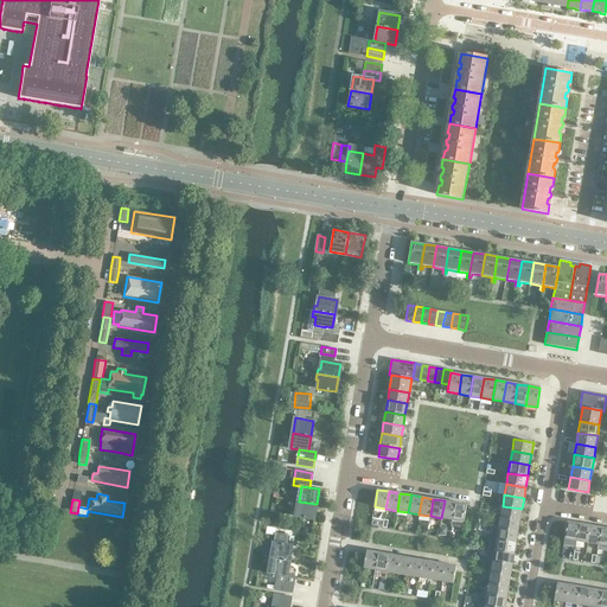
[(453,521),(455,503),(445,500),(441,518),(453,521)]
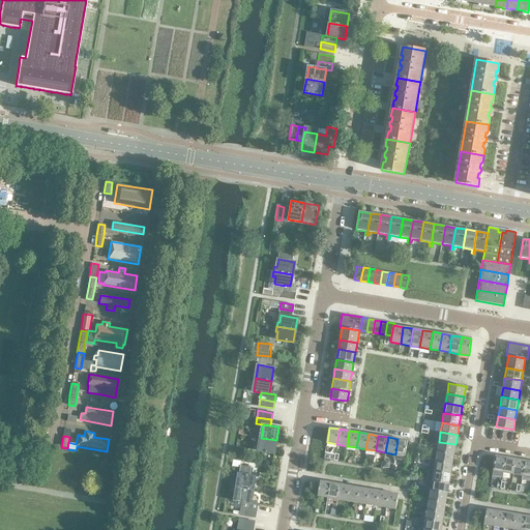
[(274,453),(276,440),(261,438),(258,450),(274,453)]
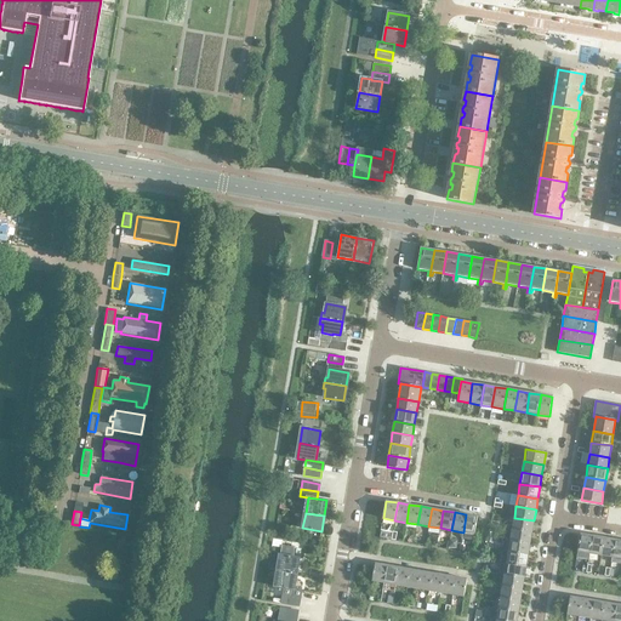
[(474,534),(477,523),(478,517),(466,514),(463,533),(474,534)]
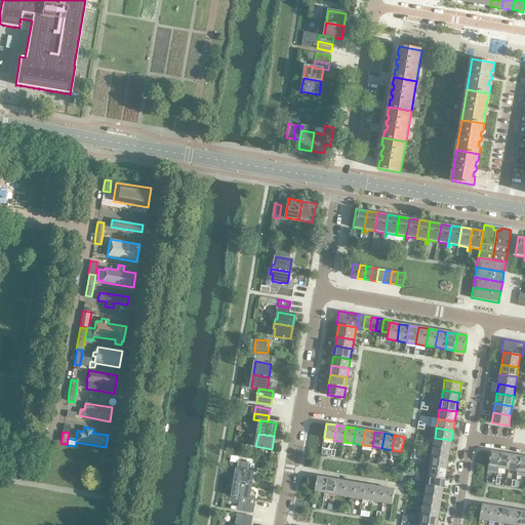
[(449,450),(451,440),(435,438),(433,447),(449,450)]
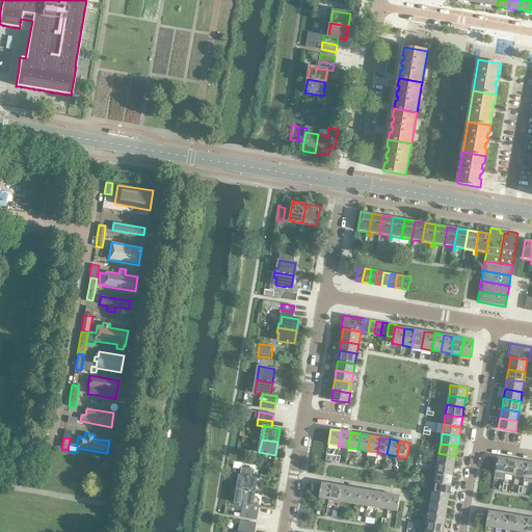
[(454,466),(455,456),(439,453),(436,462),(454,466)]
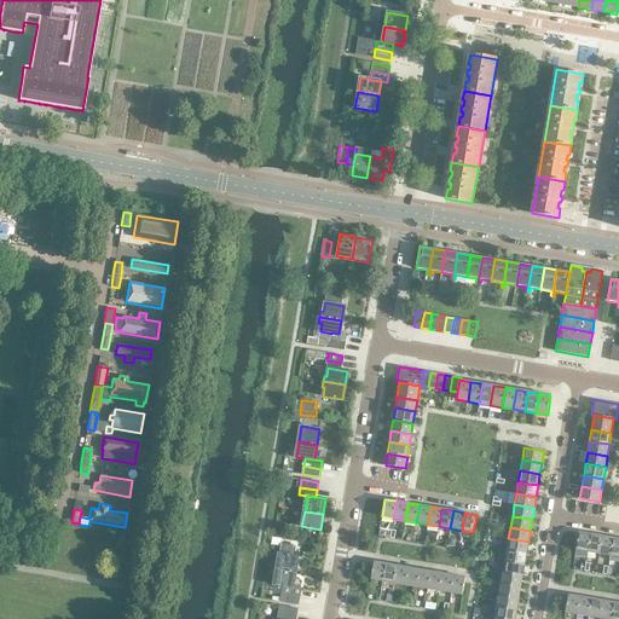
[(588,551),(590,534),(579,532),(576,550),(588,551)]
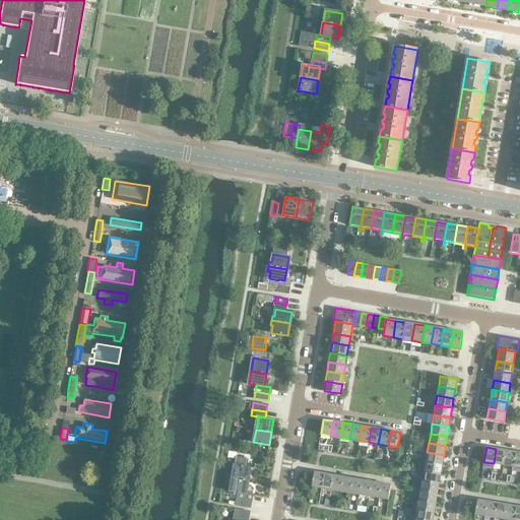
[(503,465),(506,450),(496,449),(494,463),(503,465)]
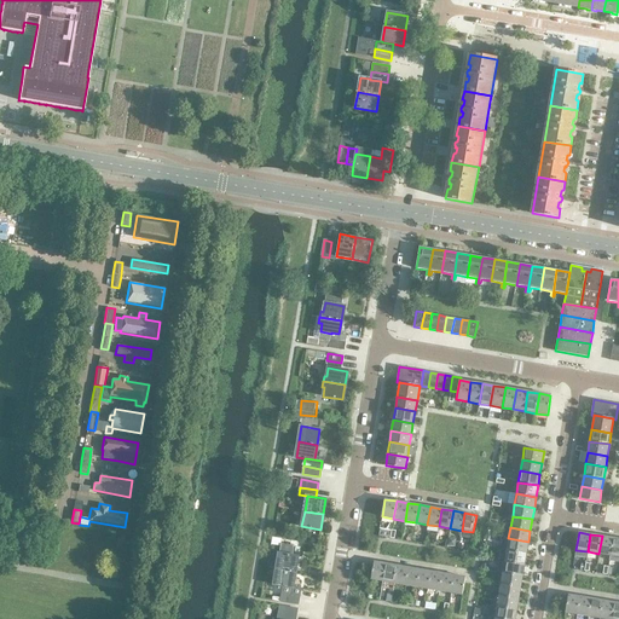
[(611,555),(613,538),(602,536),(599,554),(611,555)]
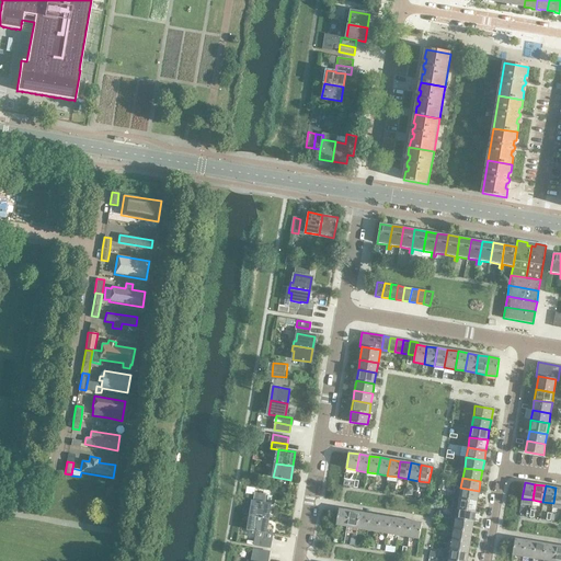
[(477,502),(479,491),(460,488),(459,499),(477,502)]
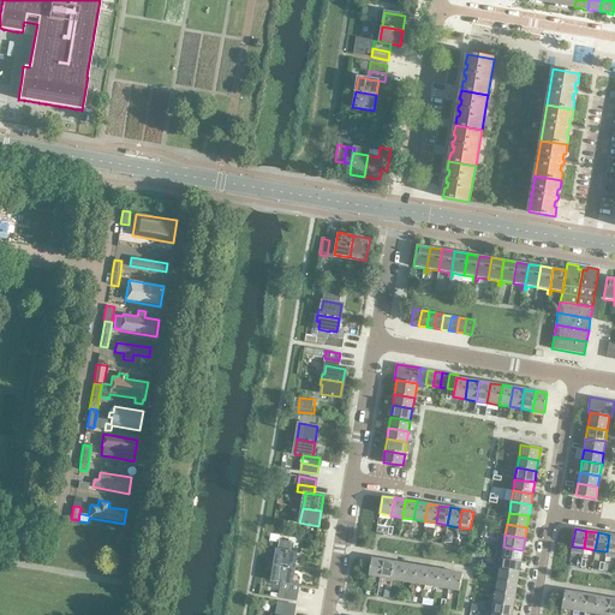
[(521,561),(523,550),(503,547),(501,557),(521,561)]
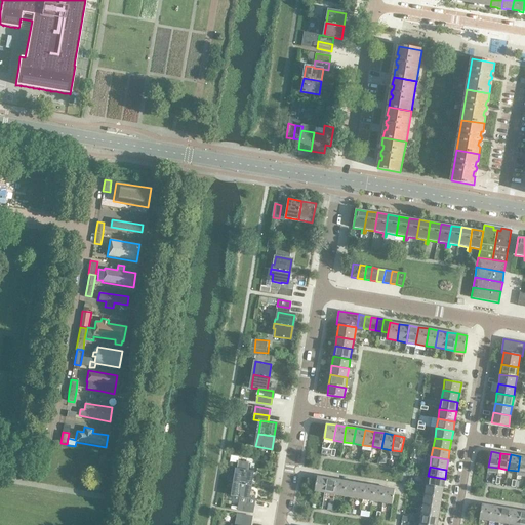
[(250,485),(252,472),(237,469),(235,482),(250,485)]
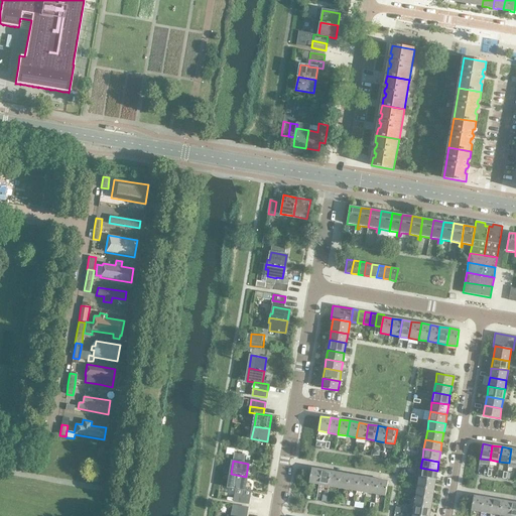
[(319,485),(321,470),(311,468),(309,483),(319,485)]
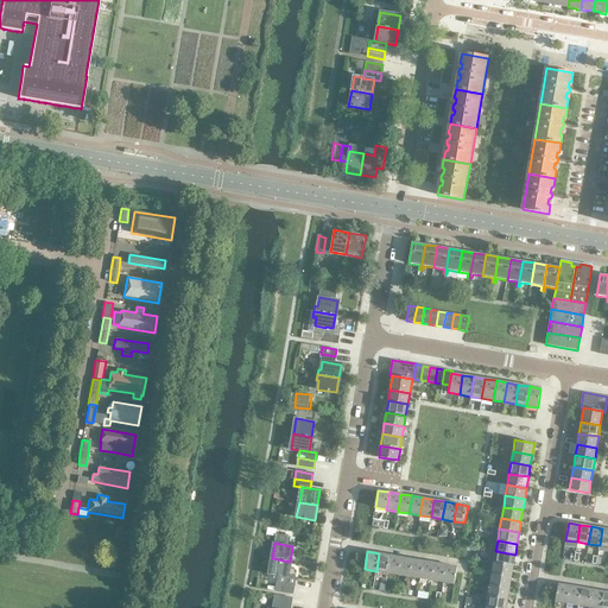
[(513,565),(515,555),(495,551),(494,563),(513,565)]
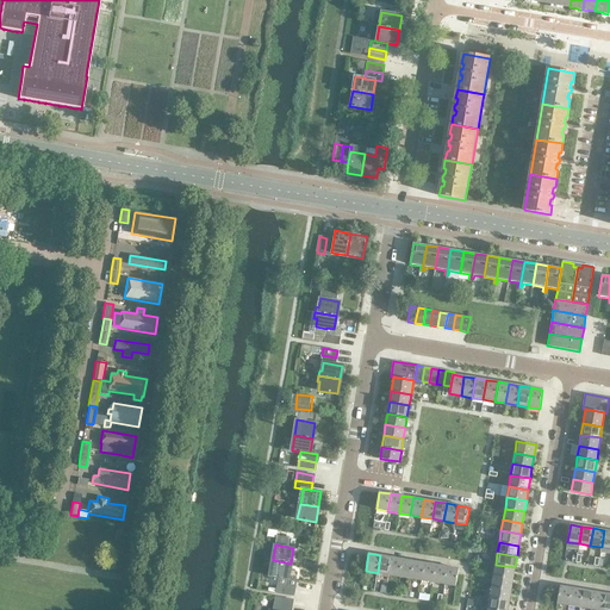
[(388,574),(391,558),(380,555),(378,573),(388,574)]
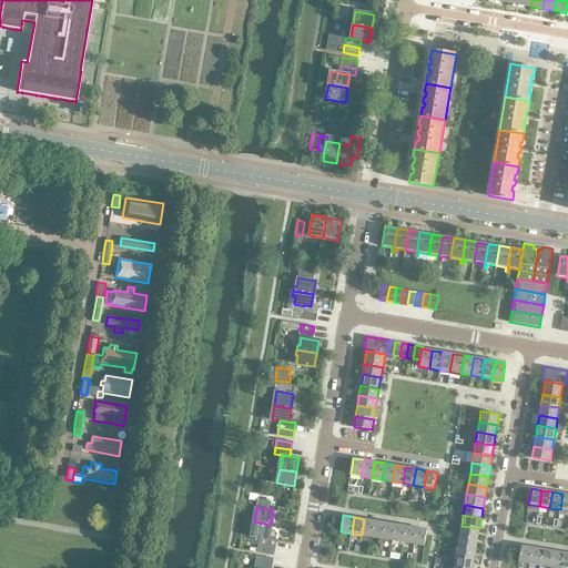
[(372,537),(375,520),(364,519),(362,535),(372,537)]
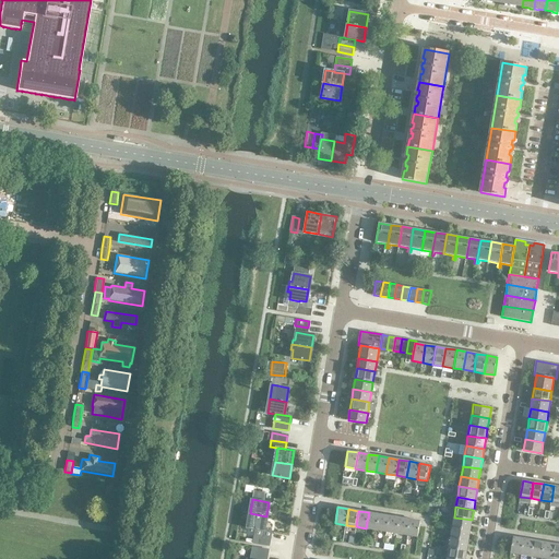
[(377,530),(379,514),(369,512),(366,528),(377,530)]
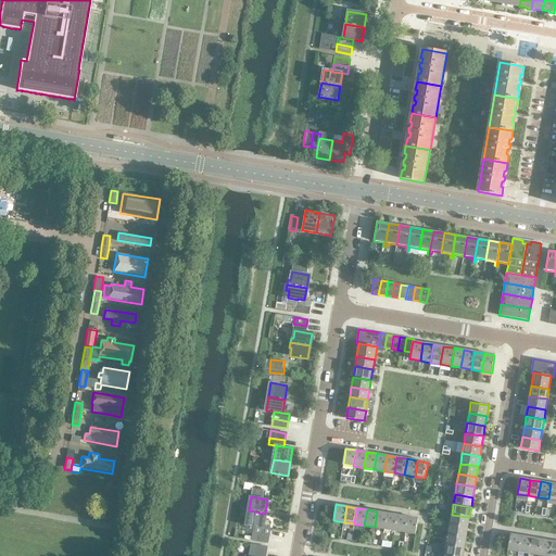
[(263,527),(265,514),(249,510),(247,525),(254,526),(263,527)]
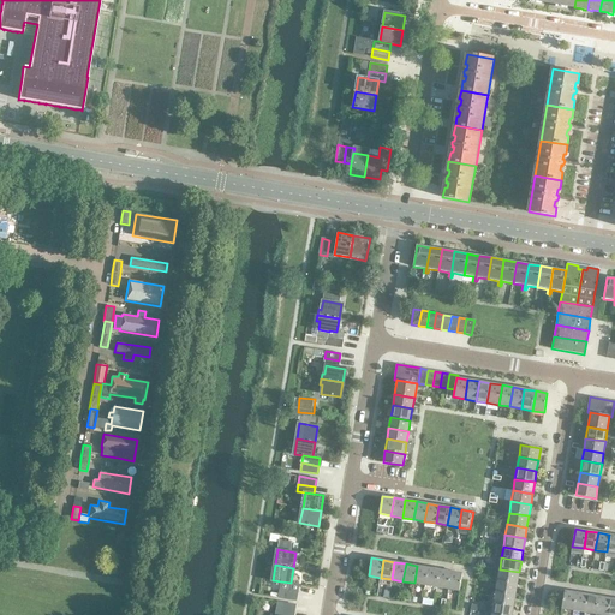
[(425,585),(428,567),(417,566),(415,583),(425,585)]
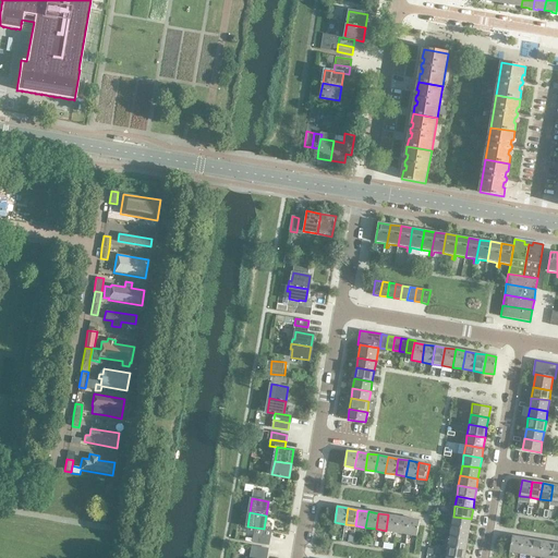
[(396,533),(399,517),(388,514),(386,531),(396,533)]
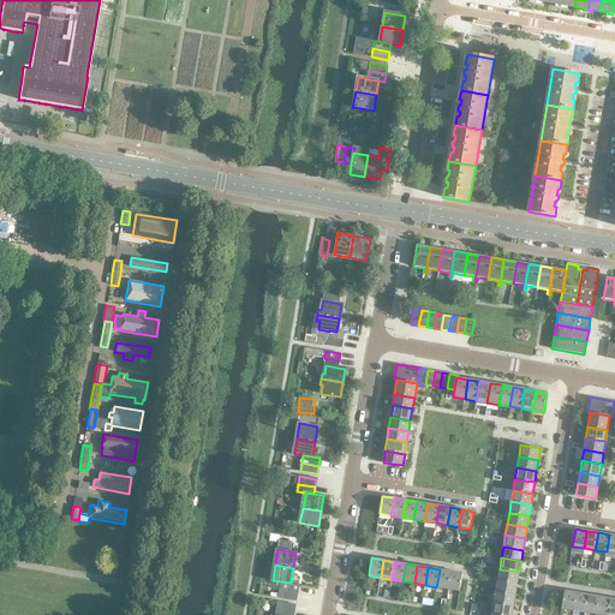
[(448,589),(451,572),(440,569),(436,587),(448,589)]
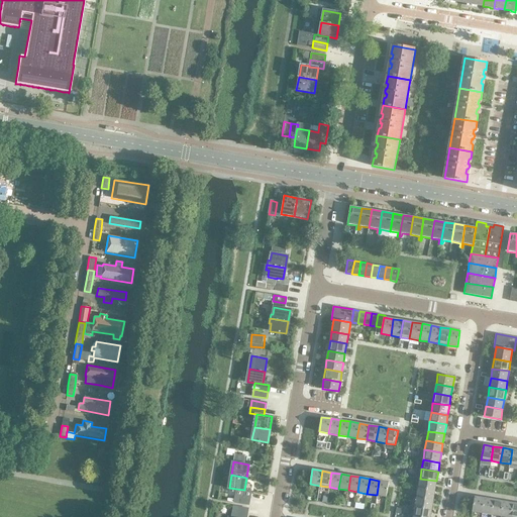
[(434,491),(436,481),(420,479),(418,488),(434,491)]
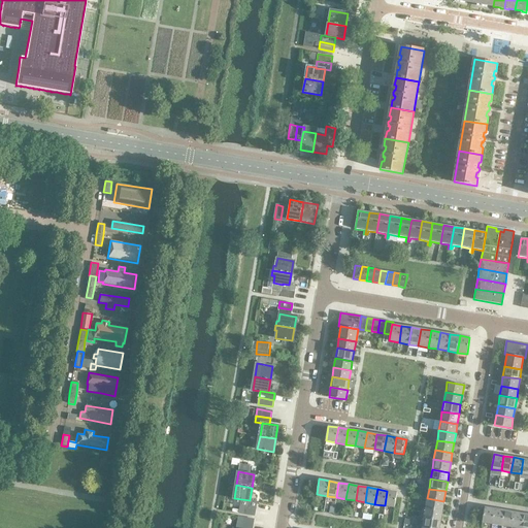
[(394,507),(396,498),(397,492),(387,491),(385,505),(394,507)]
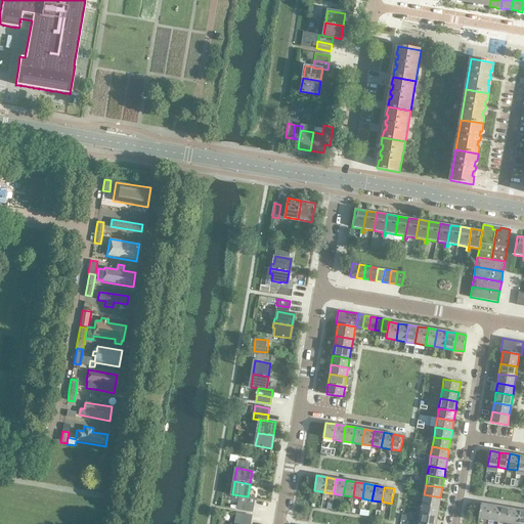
[(439,507),(440,497),(424,494),(423,504),(439,507)]
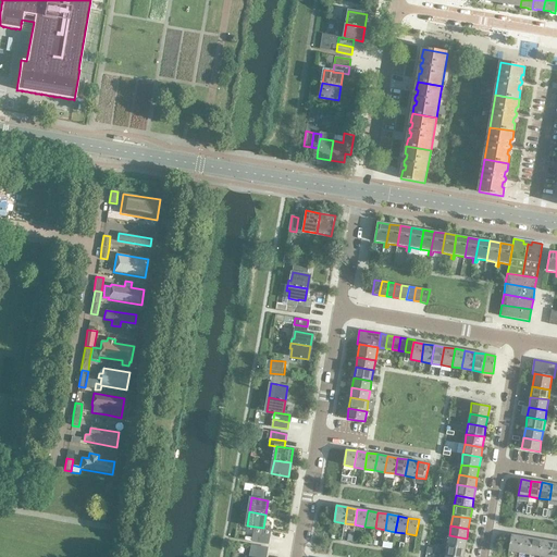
[(269,536),(270,530),(270,529),(263,528),(255,527),(254,533),(269,536)]
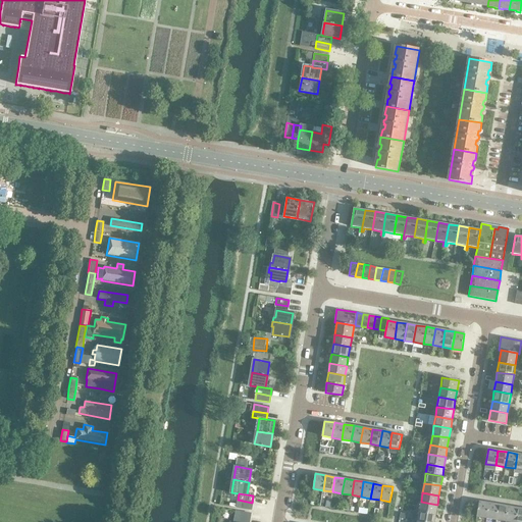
[(251,509),(252,503),(238,500),(237,507),(251,509)]
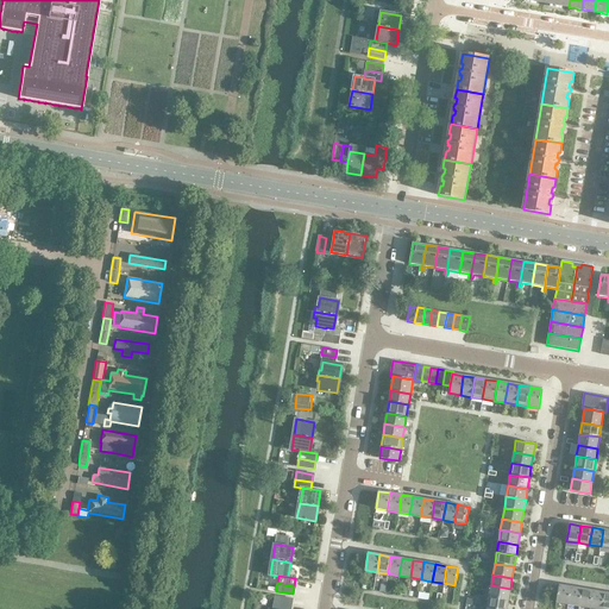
[(508,600),(510,589),(491,585),(489,597),(508,600)]
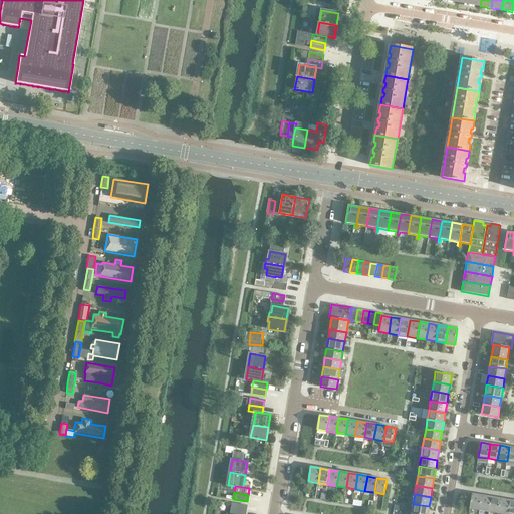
[(479,510),(482,495),(472,494),(469,508),(479,510)]
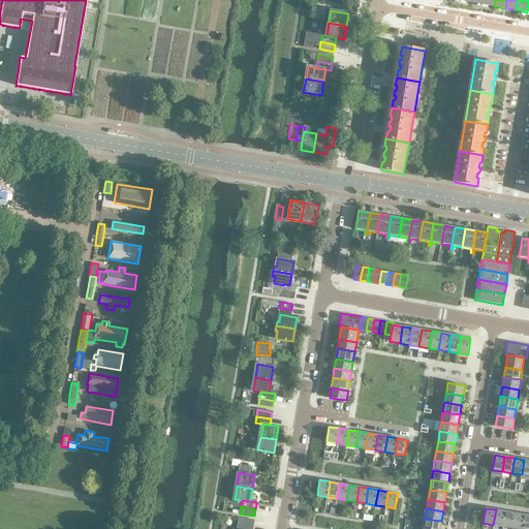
[(503,527),(505,511),(496,509),(493,525),(503,527)]
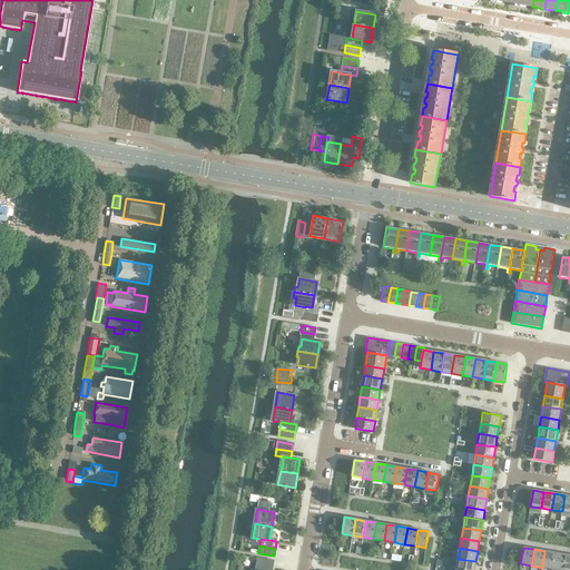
[(552,569),(554,553),(544,551),(542,568),(552,569)]
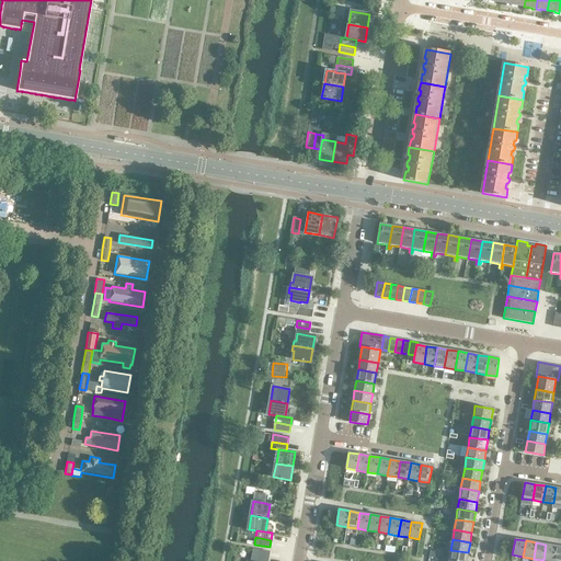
[(549,560),(553,560),(557,546),(546,545),(544,560),(549,560)]
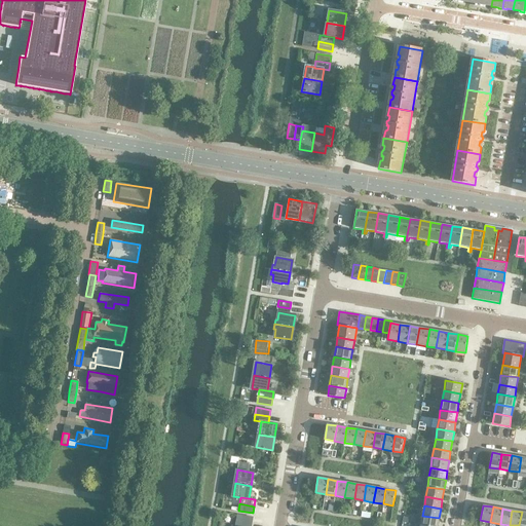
[(251,524),(252,518),(238,515),(237,522),(251,524)]
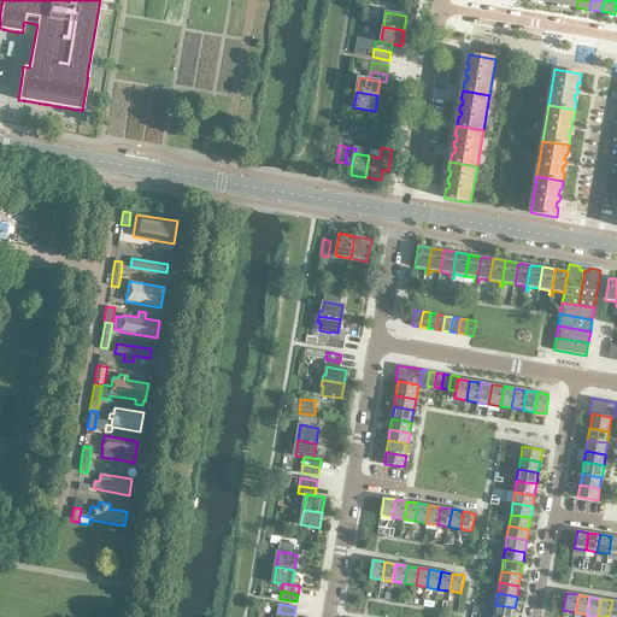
[(500,616),(513,616),(515,607),(495,605),(493,616),(500,616)]
